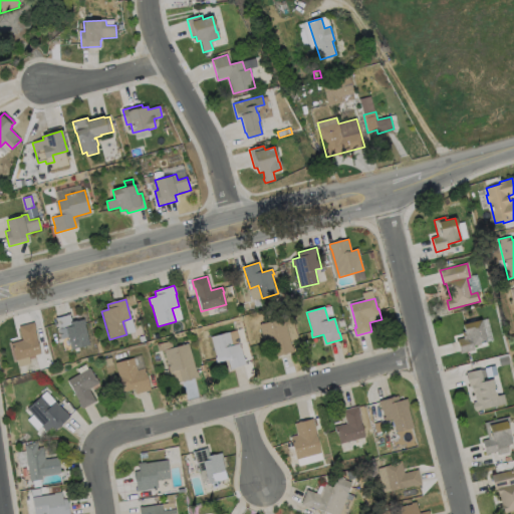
[(69,315),(71,322),(76,320),(77,321),(84,319),(85,324),(84,324),(90,345),(64,352),(58,330),(59,329),(56,318),(69,315)]
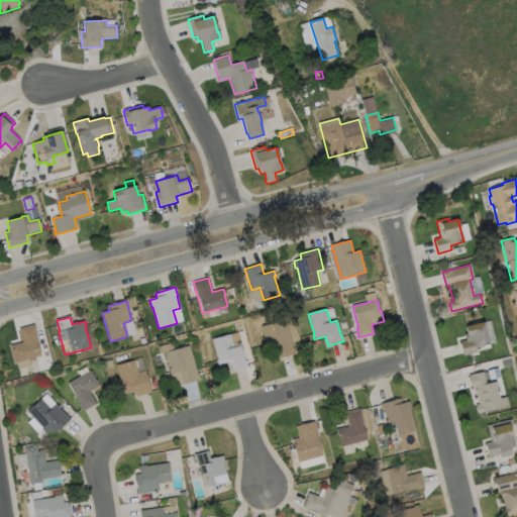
[(286,320),(294,349),(295,349),(296,353),(276,359),(270,337),(265,339),(262,327),(286,320)]
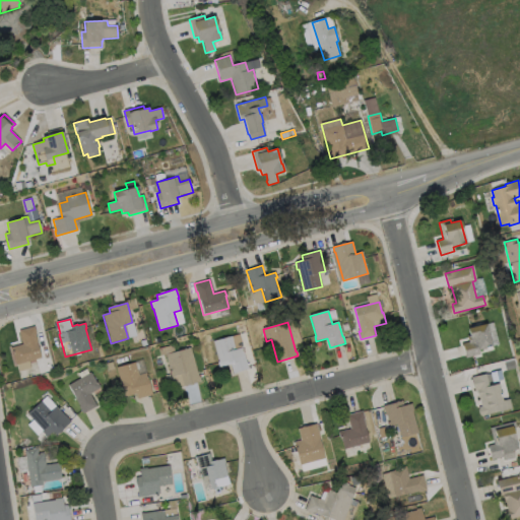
[(480,354),(466,358),(462,343),(468,342),(467,336),(469,336),(467,329),(486,324),(492,346),(478,350),(480,354)]
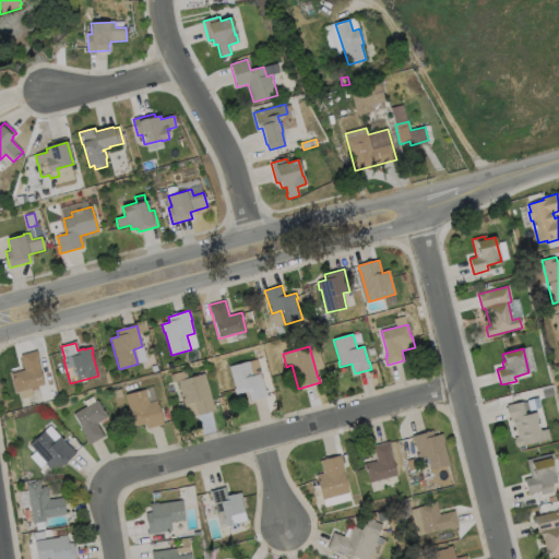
[(45,384),(18,392),(13,373),(24,370),(21,355),(37,351),(39,359),(38,360),(45,384)]
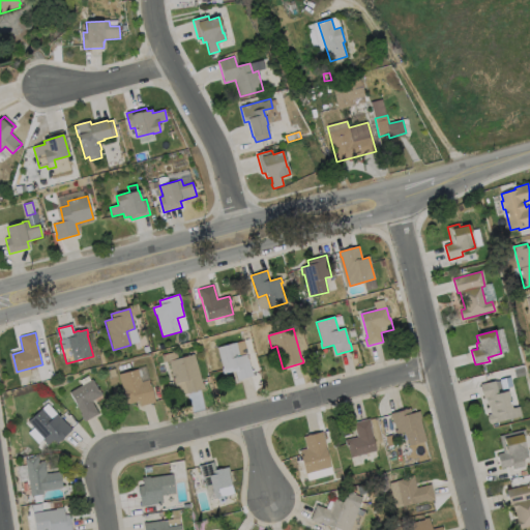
[(236,343),(240,356),(247,355),(252,370),(254,377),(237,381),(235,372),(224,375),(222,370),(223,369),(217,348),(236,343)]
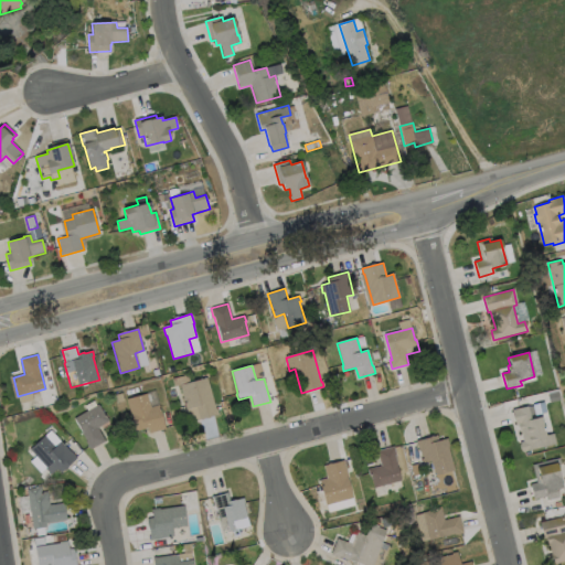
[(160,375),(147,380),(146,373),(158,370),(160,375)]
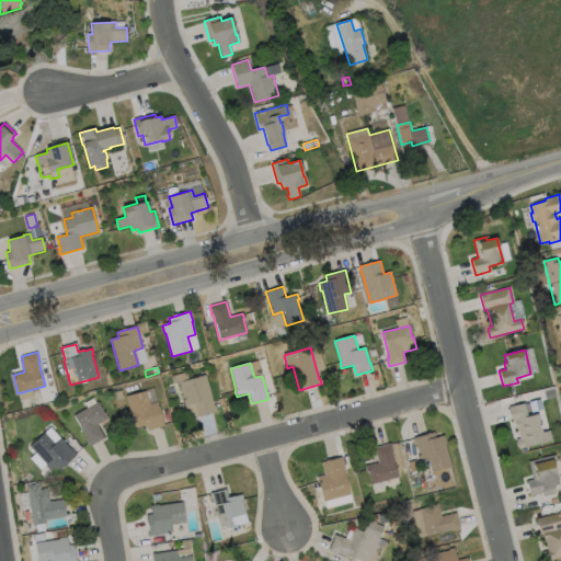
[(189,371),(191,379),(206,376),(215,405),(216,405),(217,412),(190,420),(180,382),(174,385),(172,376),(189,371)]
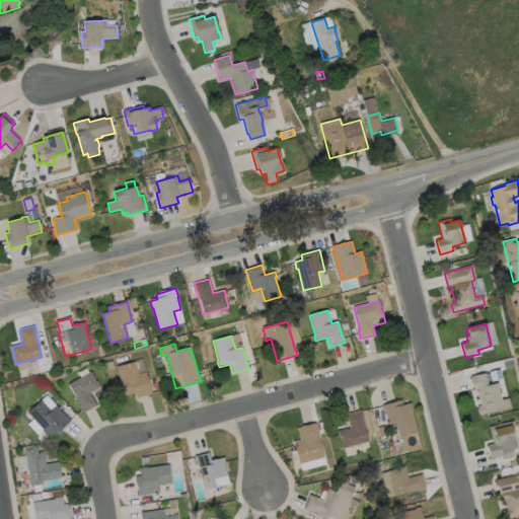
[(97,357),(90,359),(87,350),(95,348),(97,357)]
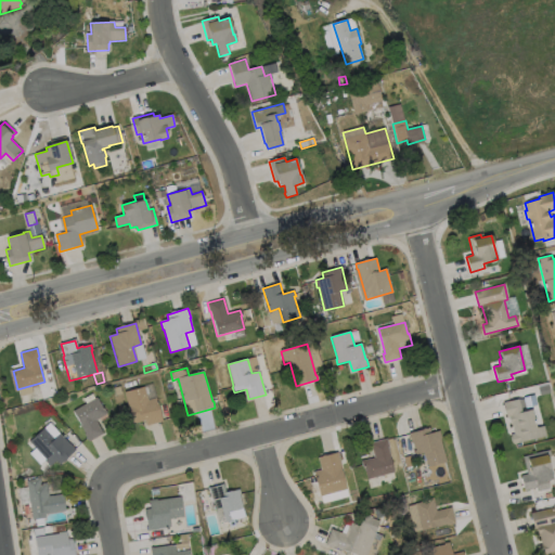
[(550,394),(540,396),(538,388),(547,385),(550,394)]
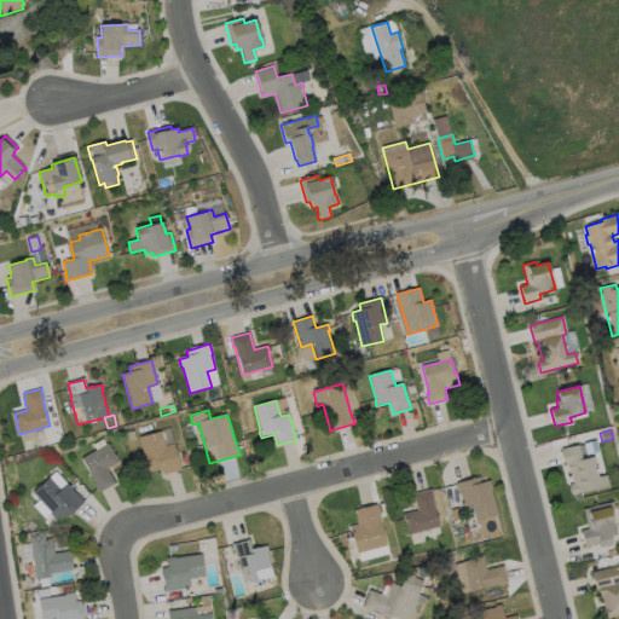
[(137,440),(129,441),(127,433),(134,432),(137,440)]
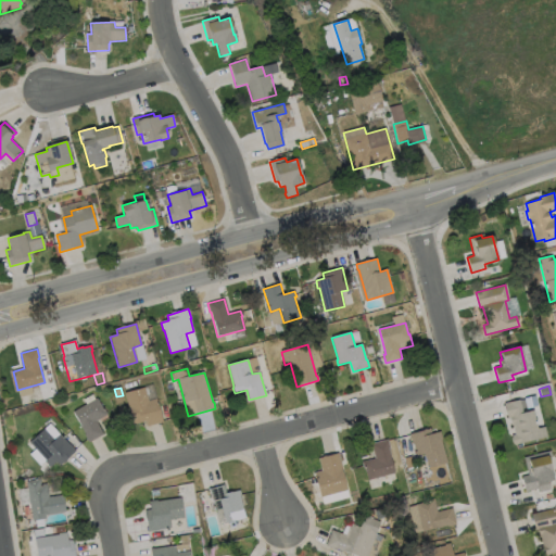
[(144,388),(149,402),(156,400),(163,422),(148,426),(146,421),(133,425),(125,393),(144,388)]
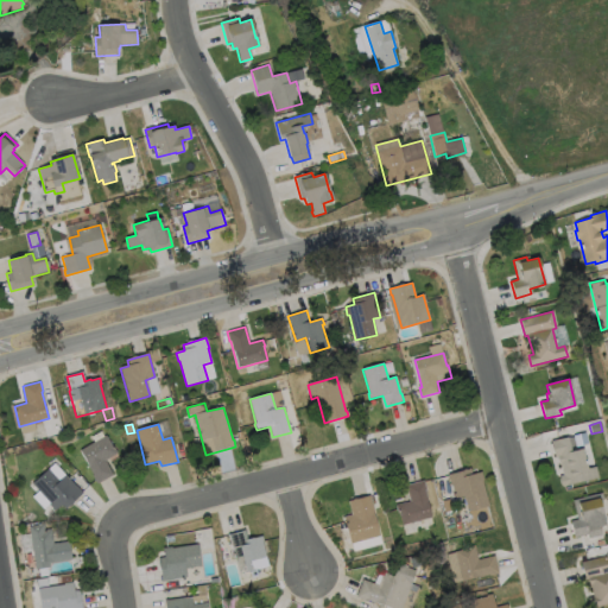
[(106,436),(114,449),(115,449),(118,454),(106,461),(113,475),(97,485),(93,476),(94,475),(80,450),(106,436)]
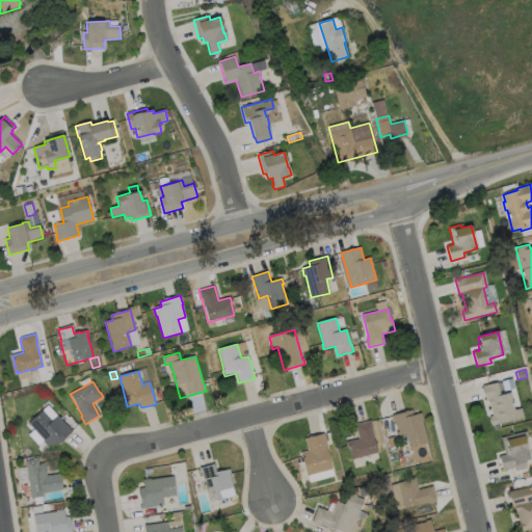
[(497,382),(500,395),(510,393),(514,410),(521,408),(524,418),(491,426),(489,417),(493,417),(488,400),(485,401),(482,387),(497,382)]
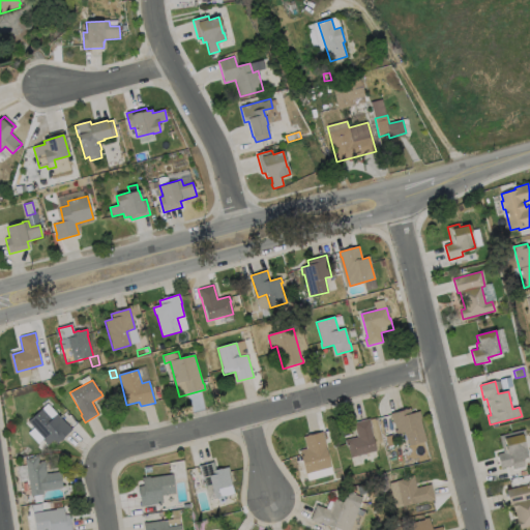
[(42,409),(52,419),(57,414),(66,423),(72,431),(57,444),(54,440),(48,445),(42,440),(43,439),(28,421),(42,409)]
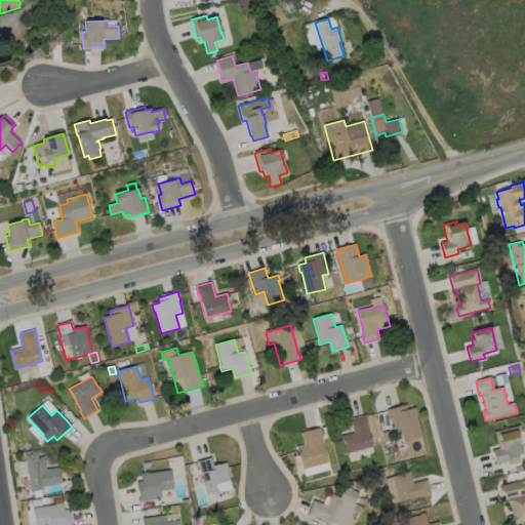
[(406,405),(408,409),(415,407),(417,415),(416,415),(422,437),(404,442),(401,429),(393,431),(387,410),(406,405)]
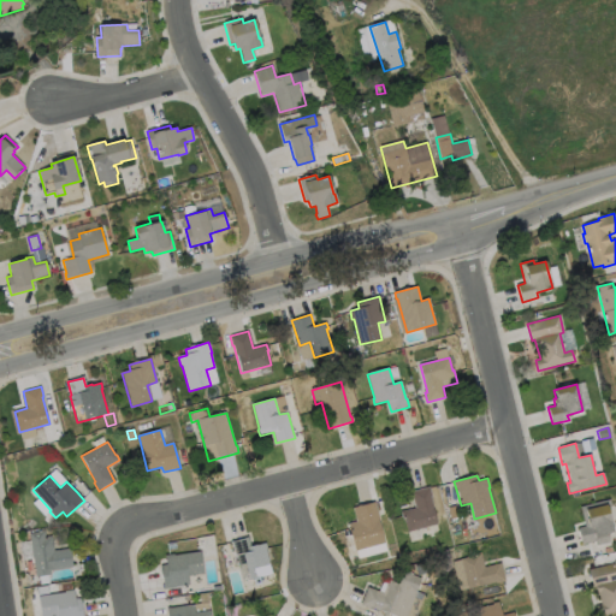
[(430,497),(438,525),(408,532),(404,519),(403,519),(401,513),(415,508),(412,492),(430,487),(432,497),(430,497)]
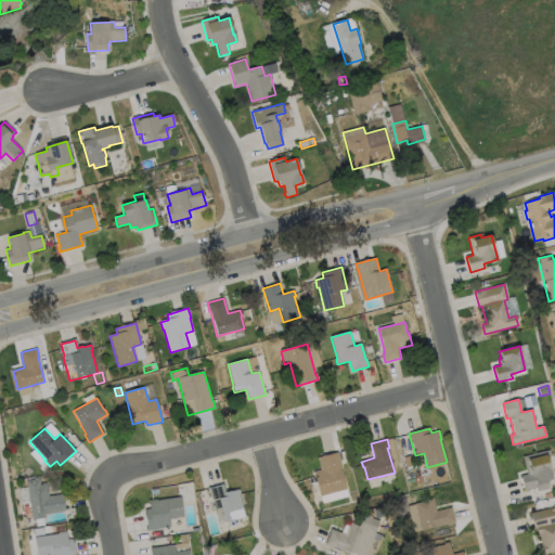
[(547,480),(550,489),(539,491),(538,488),(525,491),(520,476),(527,475),(523,456),(550,450),(551,455),(546,456),(552,479),(547,480)]
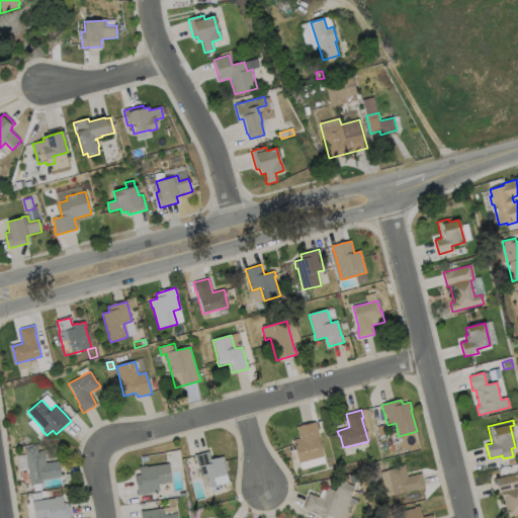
[(324,457),(299,463),(293,441),(299,439),(296,427),(316,422),(319,437),(324,457)]
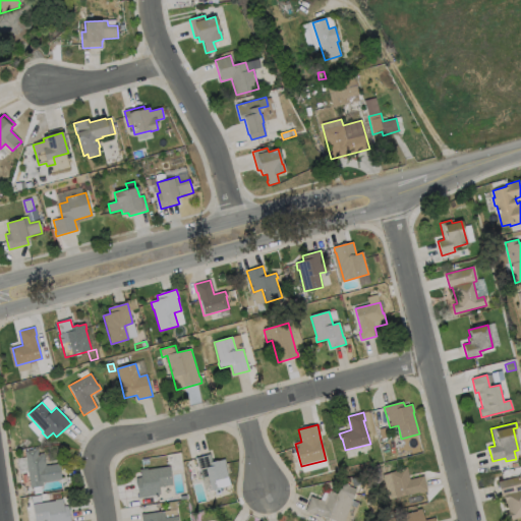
[(388,438),(382,439),(379,429),(385,428),(388,438)]
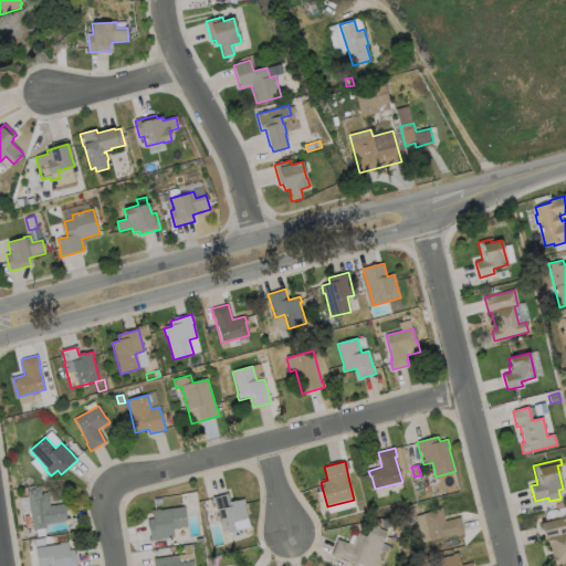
[(50,477),(45,482),(41,478),(44,472),(50,477)]
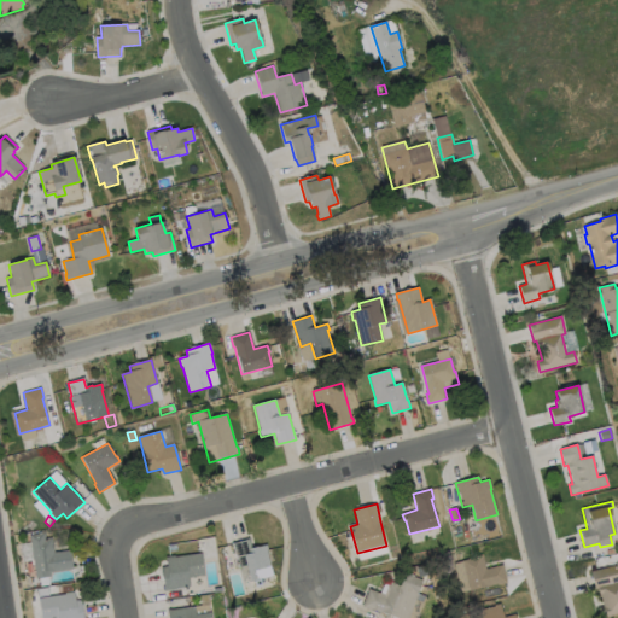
[(45,531),(46,538),(52,538),(54,553),(70,551),(74,569),(51,572),(51,577),(36,579),(30,536),(39,535),(39,532),(45,531)]
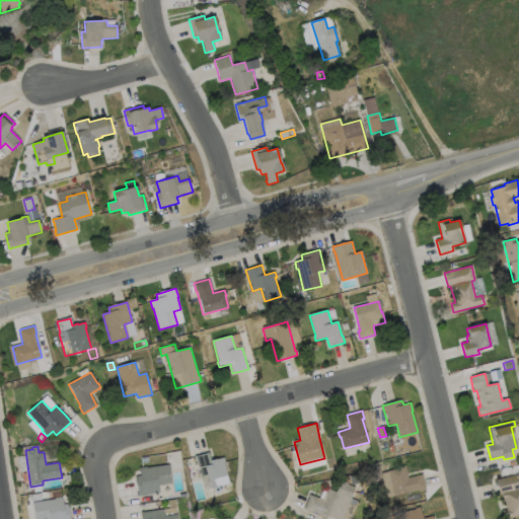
[(209,453),(211,461),(224,458),(225,462),(224,462),(229,484),(210,489),(207,474),(201,476),(196,456),(209,453)]
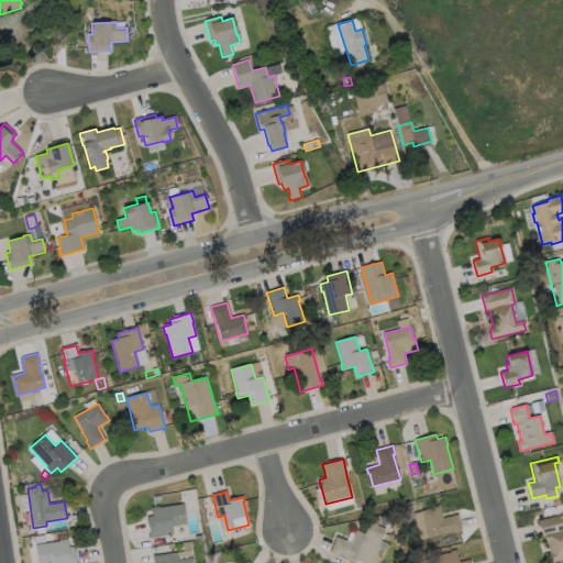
[(183,505),(186,525),(172,527),(173,534),(161,537),(150,539),(146,517),(152,516),(151,508),(159,507),(159,508),(183,505)]
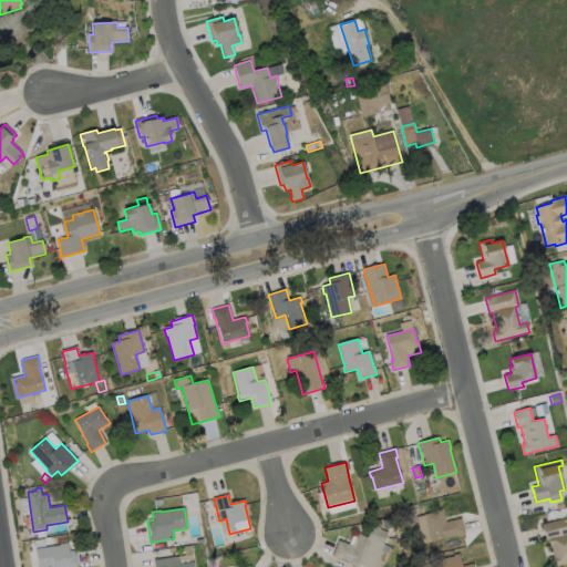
[(443,509),(446,523),(461,518),(465,535),(456,537),(456,536),(447,539),(446,537),(431,542),(424,515),(437,512),(436,511),(443,509)]
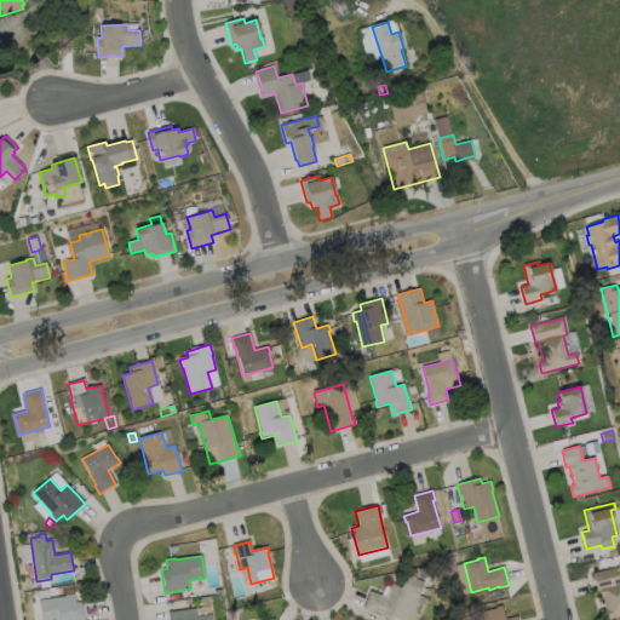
[(619,616),(607,619),(602,619),(601,610),(606,609),(602,596),(601,596),(600,590),(597,591),(592,574),(619,566),(619,616)]
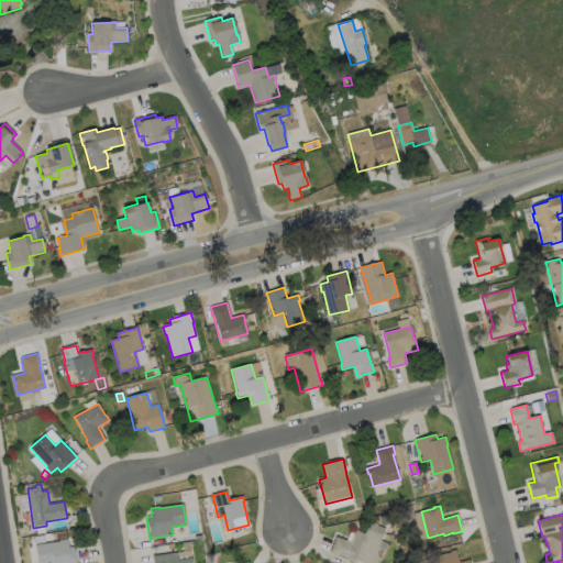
[(392,523),(384,526),(382,518),(389,516),(392,523)]
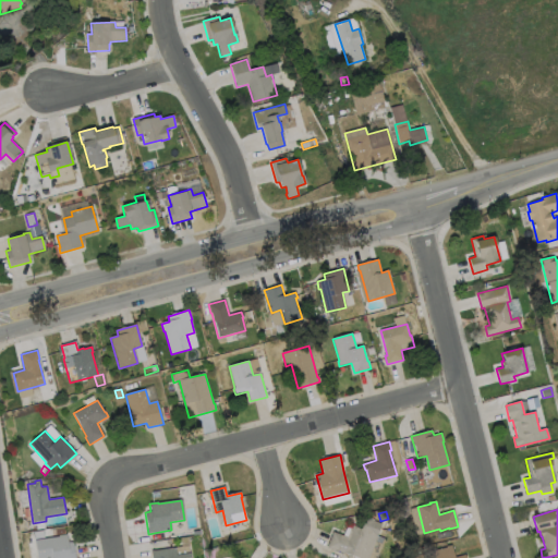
[(381,524),(368,557),(358,557),(336,550),(335,552),(327,548),(332,532),(348,537),(352,525),(356,526),(355,528),(361,530),(365,518),(381,524)]
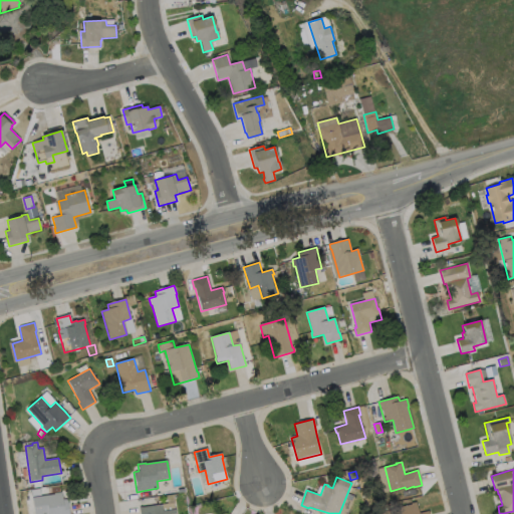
[(40,495),(32,497),(31,491),(39,489),(40,495)]
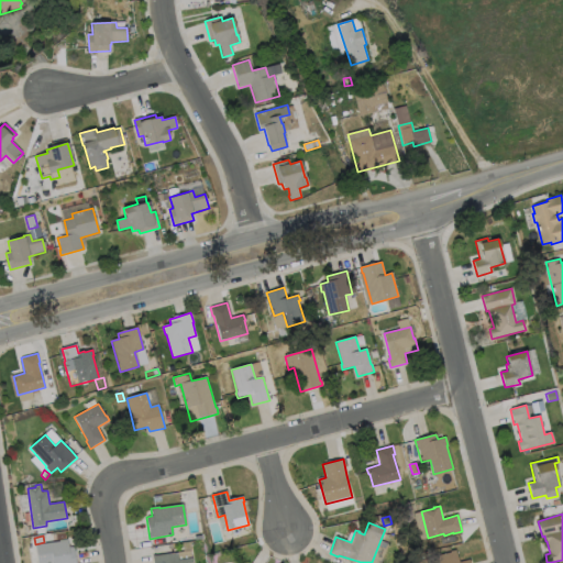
[(67,539),(68,548),(74,547),(76,562),(37,562),(35,545),(59,542),(59,540),(67,539)]
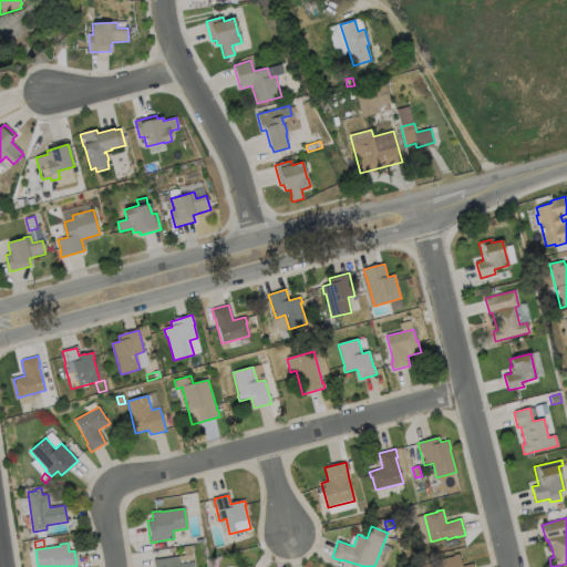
[(459,555),(462,566),(473,564),(473,566),(433,566),(432,562),(454,557),(454,556),(459,555)]
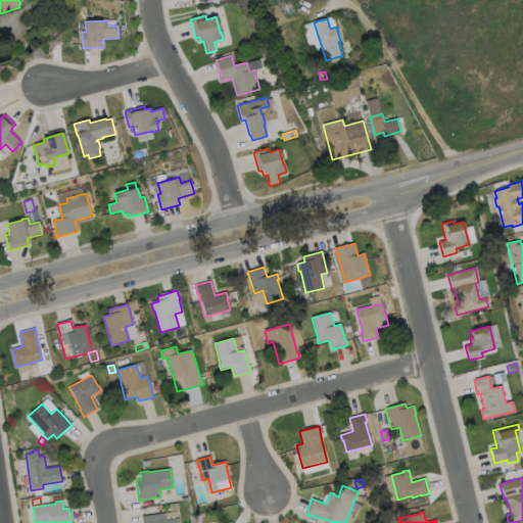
[(164,514),(165,520),(178,519),(178,522),(142,522),(142,517),(145,516),(145,517),(164,514)]
